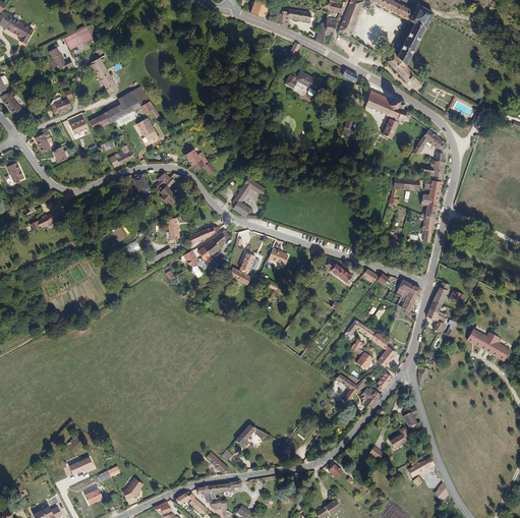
[(0,7),(6,12),(7,11),(12,5),(6,0),(0,0),(0,3),(0,7)]
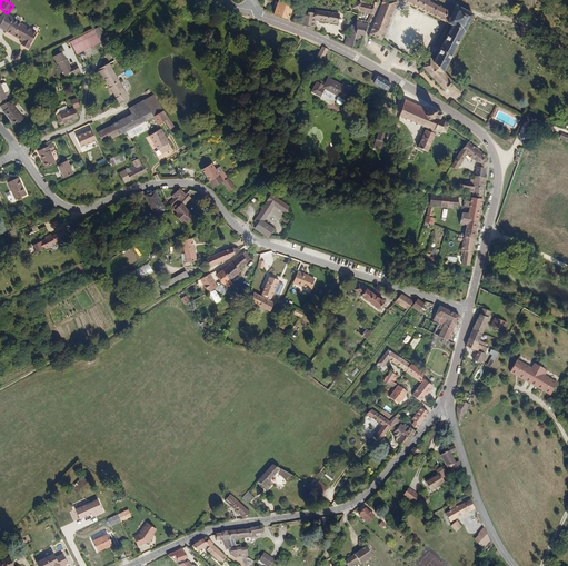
[(272,13),(288,19),(294,5),(278,0),(272,13)]
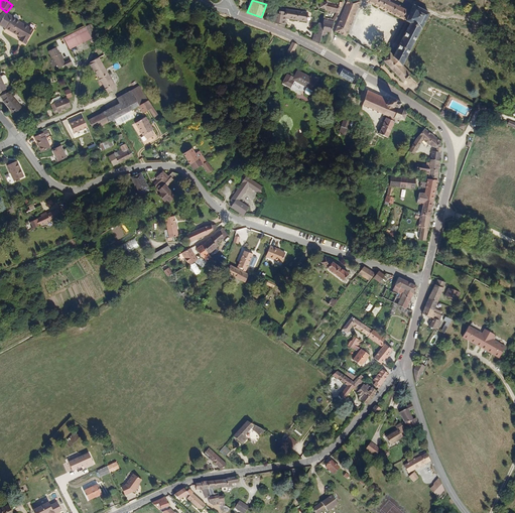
[(335,30),(344,36),(358,2),(353,0),(347,0),(335,30)]
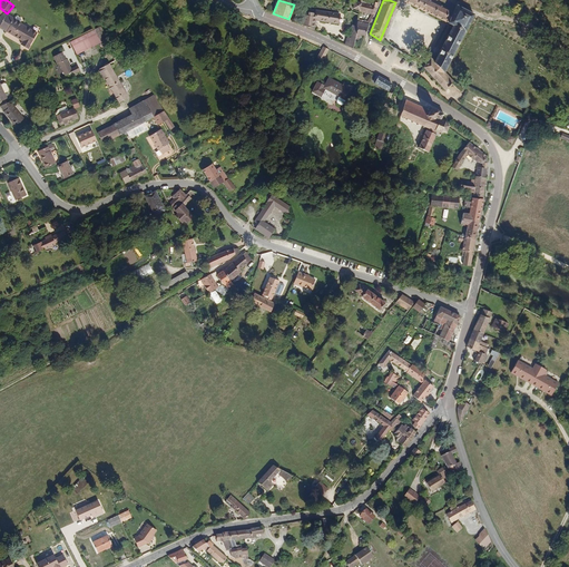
[(404,0),(449,20),(454,9),(434,0),(404,0)]
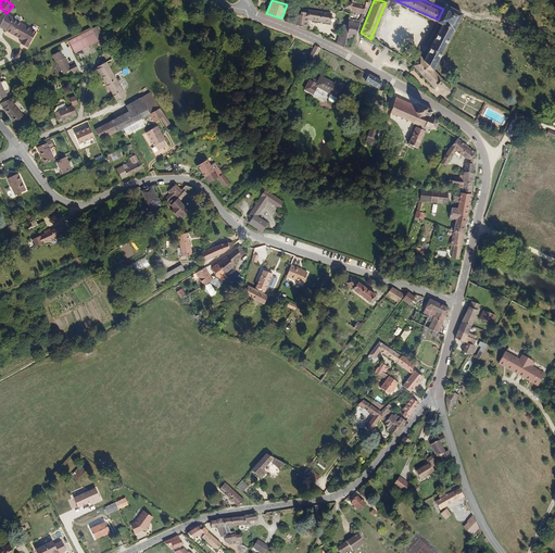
[(366,9),(367,9),(367,7),(351,2),(351,3),(345,2),(344,9),(350,10),(350,11),(362,13),(363,10),(366,10),(366,9)]
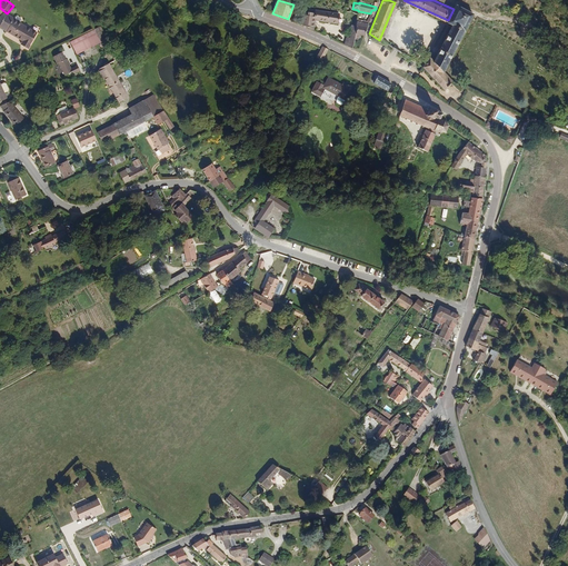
[(455,80),(446,71),(474,12),(472,11),(462,7),(460,5),(457,3),(448,21),(451,25),(448,28),(435,57),(431,55),(425,61),(422,66),(446,88),(455,80)]
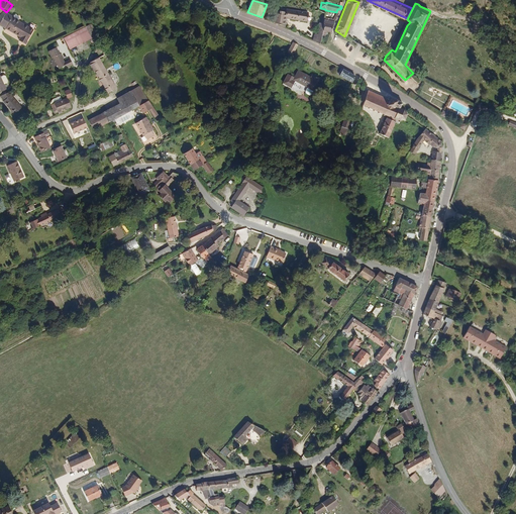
[(286,18),(306,22),(307,14),(291,10),(287,9),(286,12),(280,11),(280,14),(276,13),(274,22),(280,24),(285,27),(286,18)]
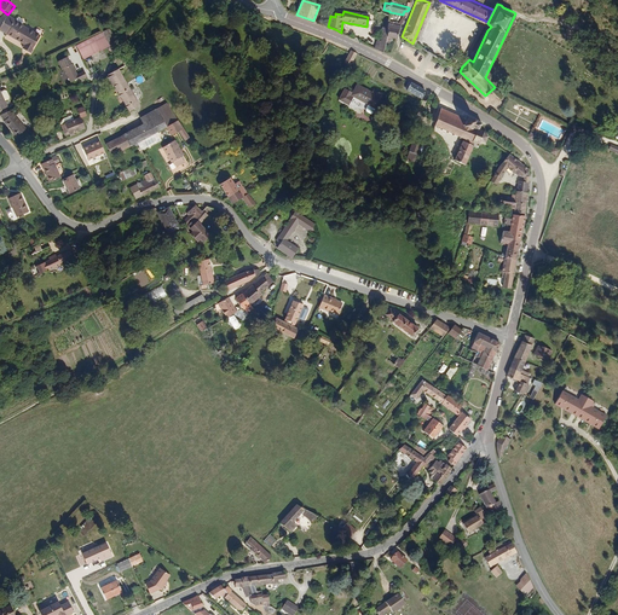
[(28,42),(26,47),(33,51),(42,34),(10,15),(1,27),(26,41),(28,42)]
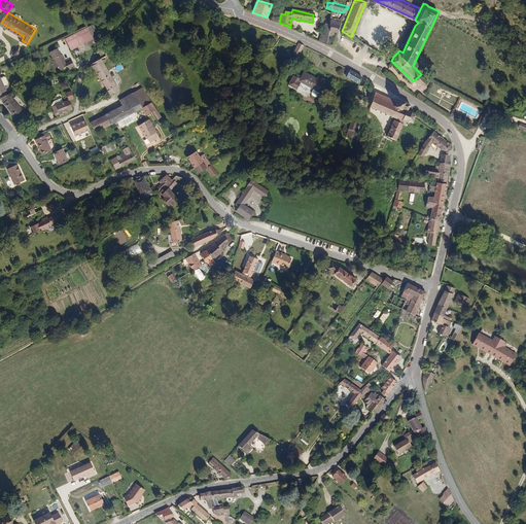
[(332,31),(337,32),(340,22),(330,21),(329,26),(328,31),(329,31),(329,36),(331,36),(332,31)]
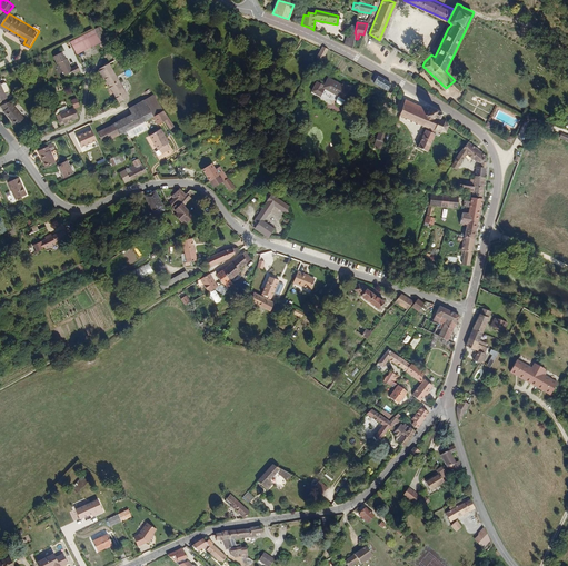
[(101,42),(105,40),(99,28),(95,30),(96,31),(101,42)]
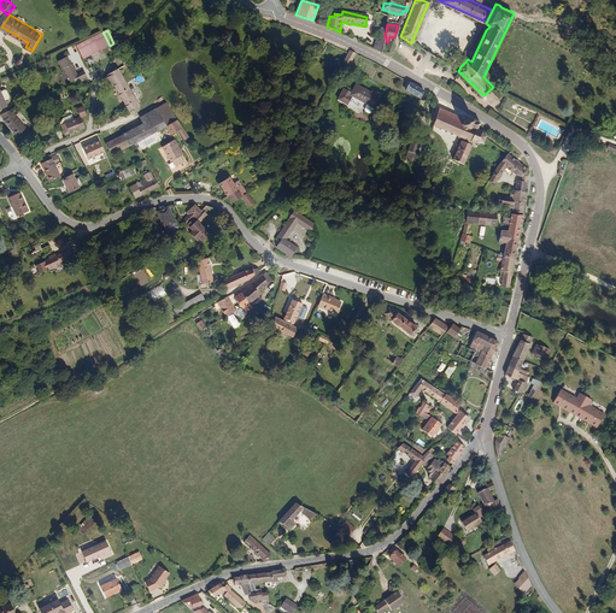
[(91,39),(97,52),(110,46),(104,34),(103,33),(91,39)]
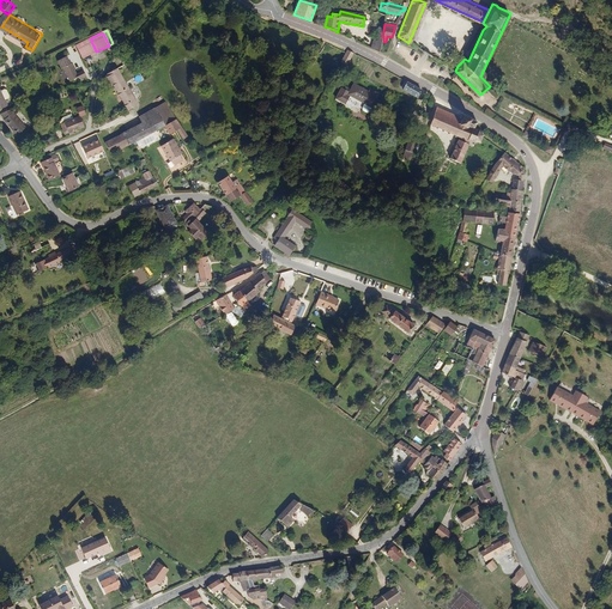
[(83,58),(96,52),(90,38),(77,44),(83,58)]
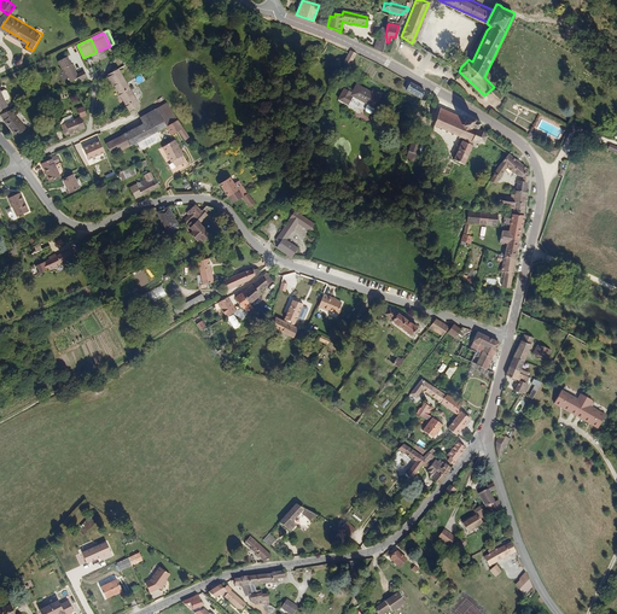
[(342,63),(345,64),(351,52),(348,51),(342,63)]
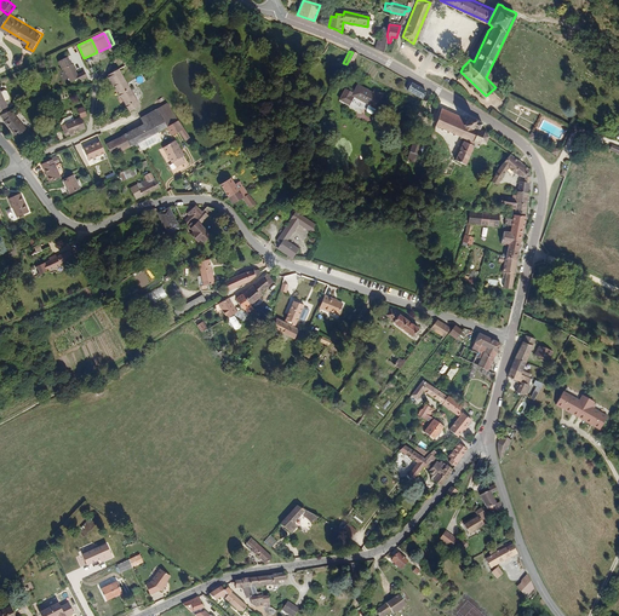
[(80,79),(86,76),(84,70),(76,74),(72,63),(68,56),(58,61),(62,68),(63,67),(70,81),(78,76),(80,79)]
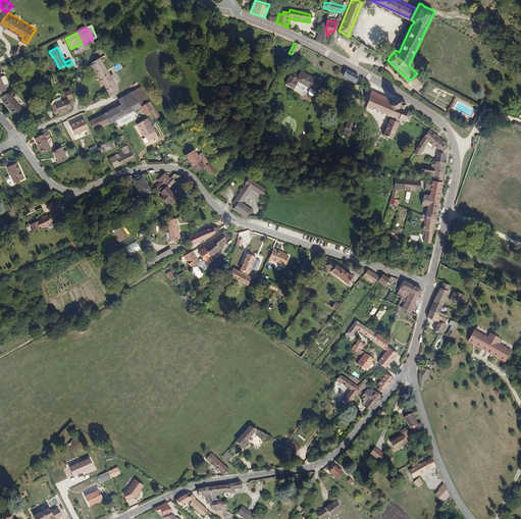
[(119,89),(107,70),(99,57),(91,62),(89,65),(92,69),(94,67),(96,71),(102,80),(110,93),(119,89)]
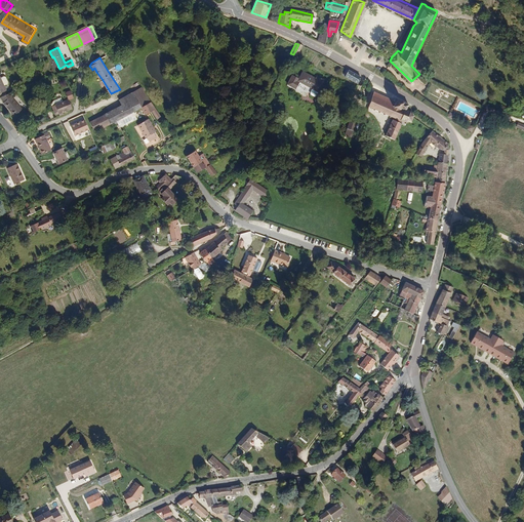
[(345,76),(358,83),(361,76),(350,70),(349,70),(345,76)]
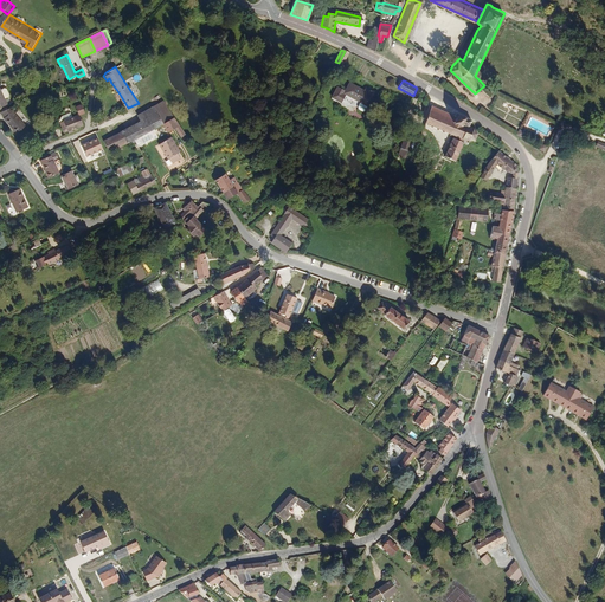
[(358,109),(365,112),(374,95),(367,91),(368,88),(367,86),(365,90),(349,82),(345,90),(336,86),(330,97),(341,102),(346,94),(361,101),(358,109)]
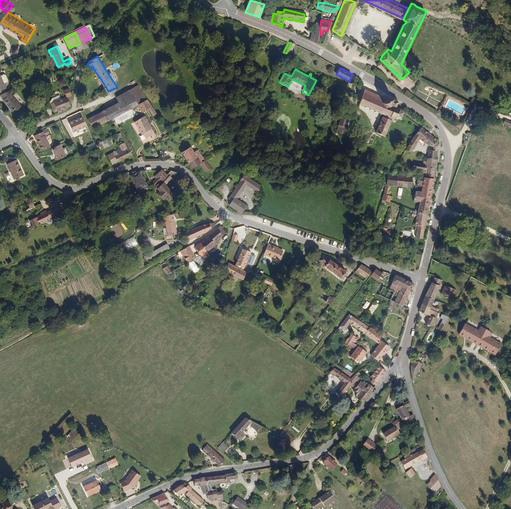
[(2,75),(1,74),(0,74),(0,91),(8,87),(5,82),(9,80),(6,73),(2,75)]
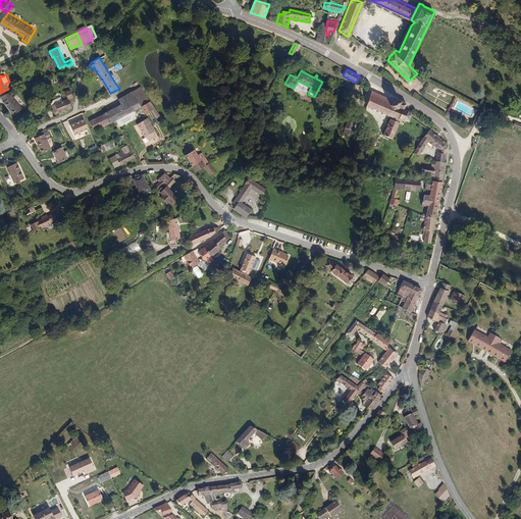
[(142,107),(151,101),(141,87),(133,92),(142,107)]
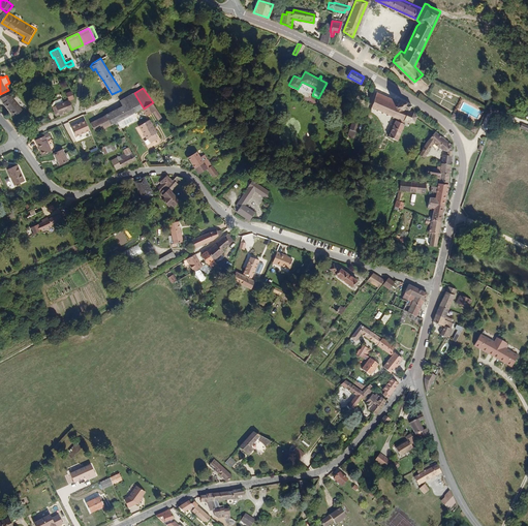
[(63,113),(72,110),(70,100),(73,99),(71,91),(66,93),(68,100),(64,102),(62,97),(55,100),(56,104),(52,105),(53,110),(57,109),(59,113),(59,116),(63,115),(63,113)]
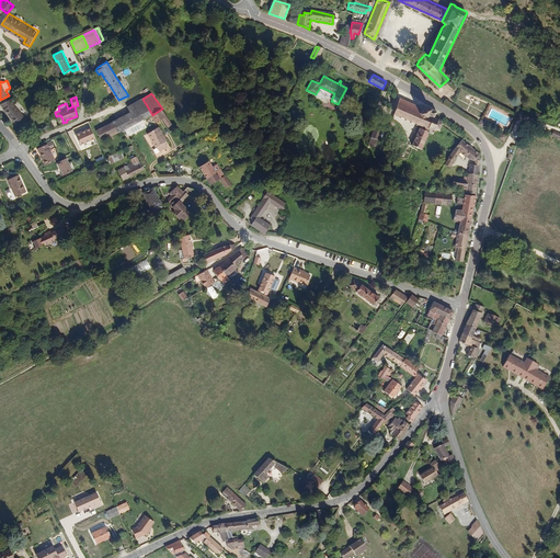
[(16,123),(24,116),(13,103),(16,101),(14,98),(11,99),(2,103),(6,107),(4,109),(16,123)]
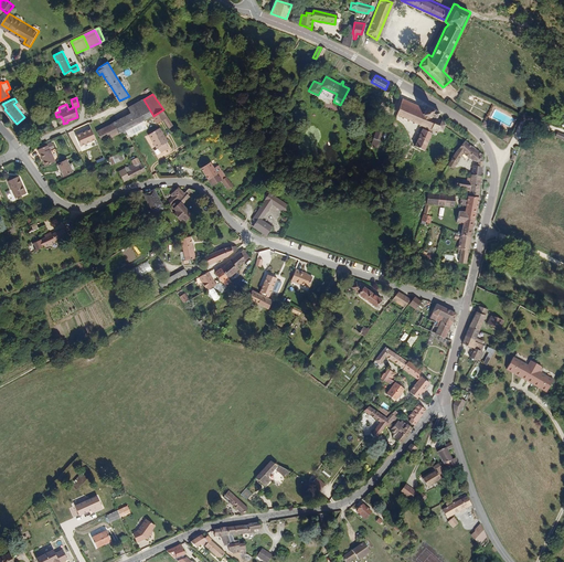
[(127,129),(140,123),(144,120),(151,117),(152,116),(153,116),(144,99),(142,98),(134,104),(137,110),(97,130),(103,141),(127,129)]
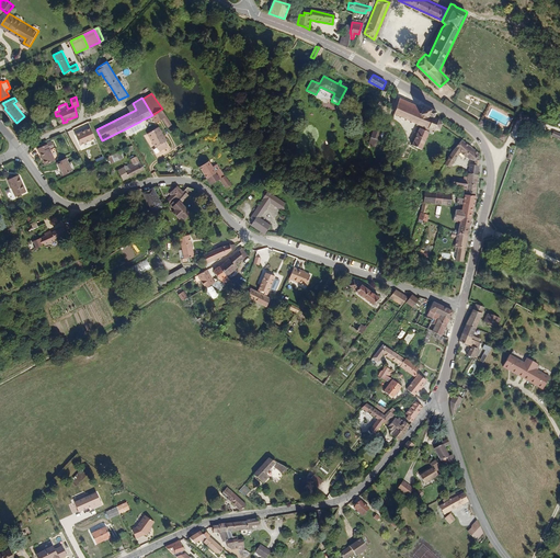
[(443,124),(441,125),(437,121),(440,120),(438,118),(436,120),(435,118),(437,113),(426,107),(420,104),(419,106),(399,98),(393,113),(398,116),(398,117),(400,118),(400,117),(404,120),(403,121),(406,121),(407,120),(410,122),(409,123),(411,124),(411,123),(415,125),(415,126),(416,127),(418,126),(419,126),(418,129),(427,134),(430,133),(431,135),(432,135),(431,133),(437,132),(437,134),(438,133),(438,132),(442,126),(443,126),(443,124)]
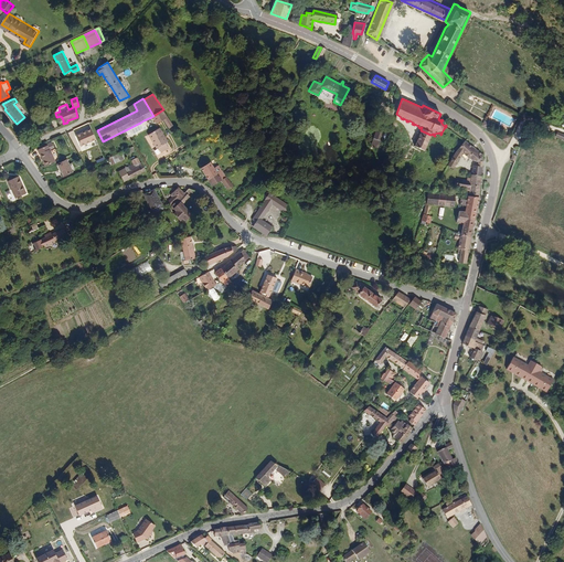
[(165,119),(168,117),(163,109),(153,116),(152,116),(157,124),(165,119)]
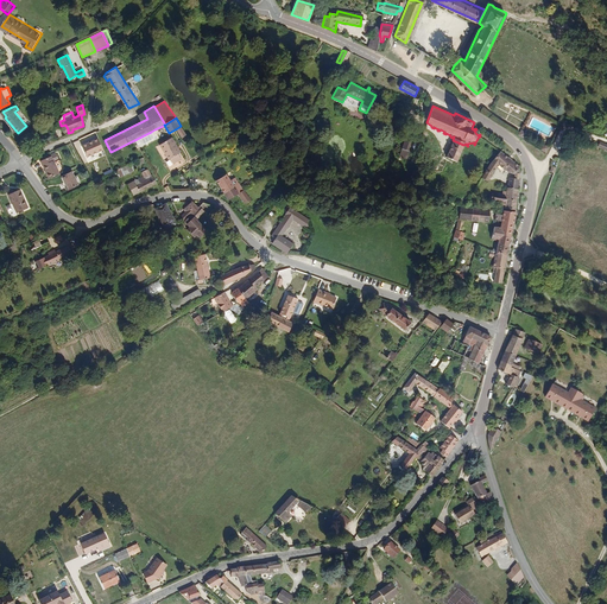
[(183,138),(188,134),(185,132),(181,126),(177,128),(183,138)]
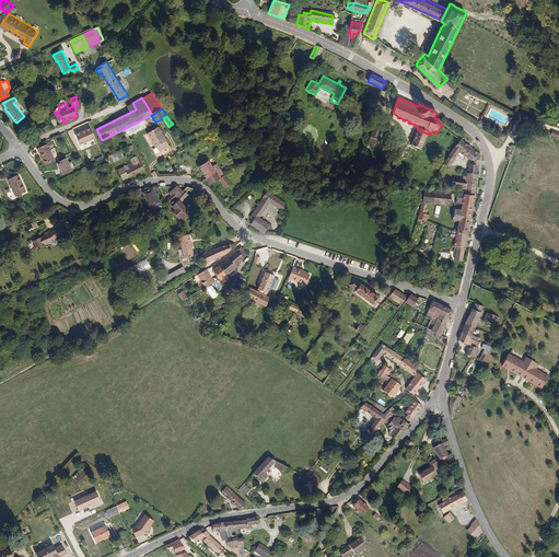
[(90,124),(74,130),(80,141),(94,135),(90,124)]
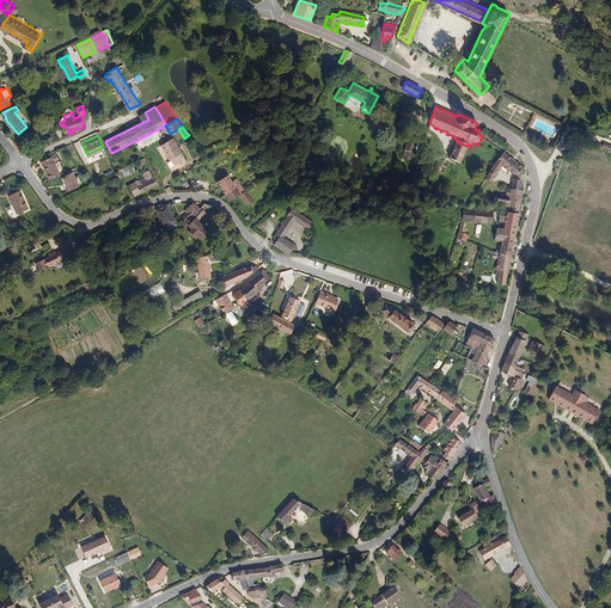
[(182,154),(176,146),(177,145),(173,139),(162,146),(170,161),(172,160),(176,165),(183,160),(179,155),(182,154)]
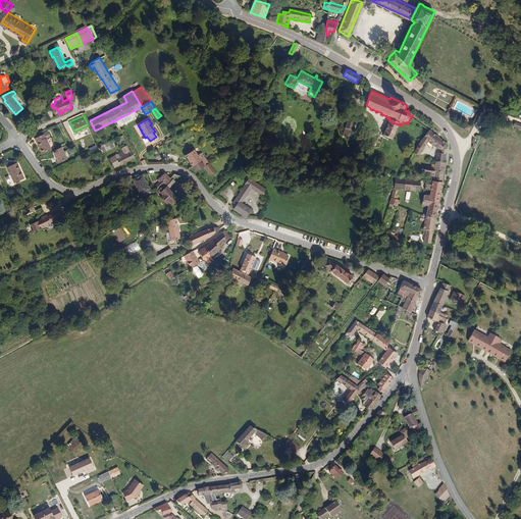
[(351,130),(350,130),(354,121),(348,118),(342,132),(350,134),(351,130)]
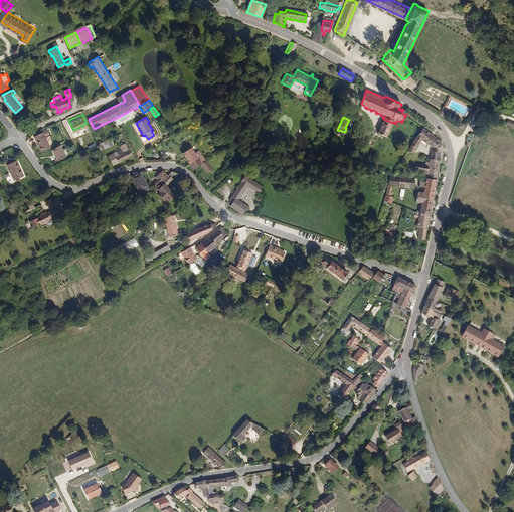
[(377,134),(387,138),(392,123),(383,119),(377,134)]
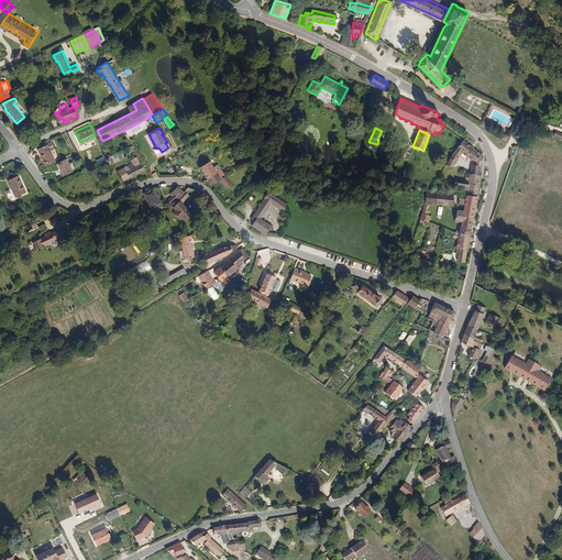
[(552,140),(559,143),(561,136),(555,134),(552,140)]
